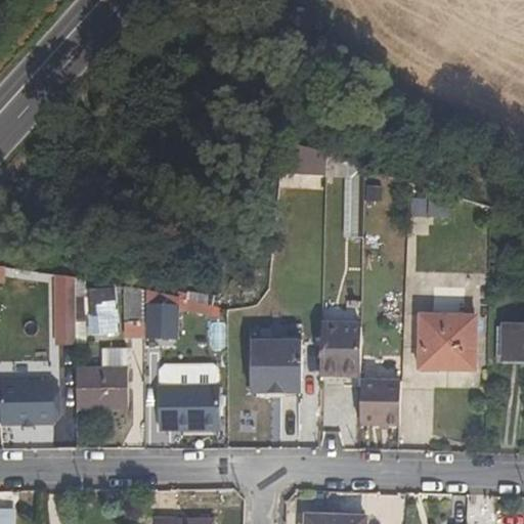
[(325,157),(277,141),(275,177),(325,178),(325,157)]
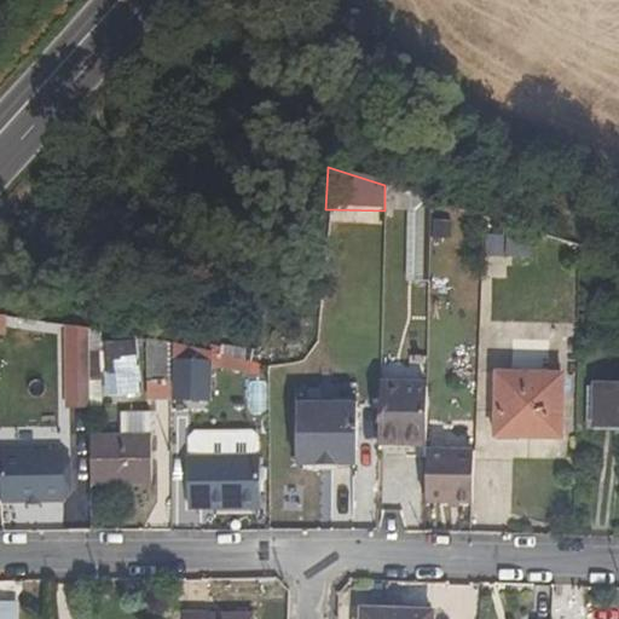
[(451,219),(435,218),(434,235),(450,236),(451,219)]
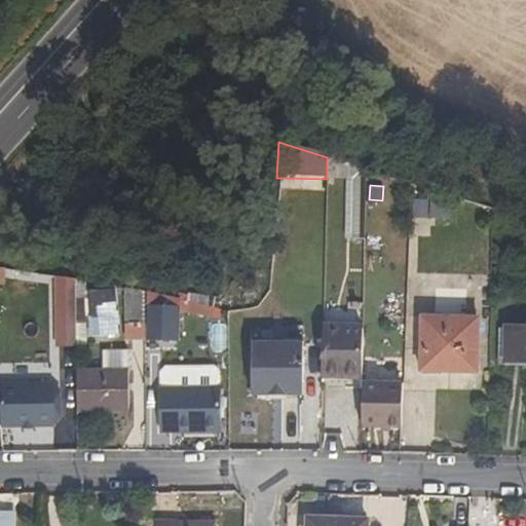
[(413,197),(414,219),(453,218),(453,197),(413,197)]
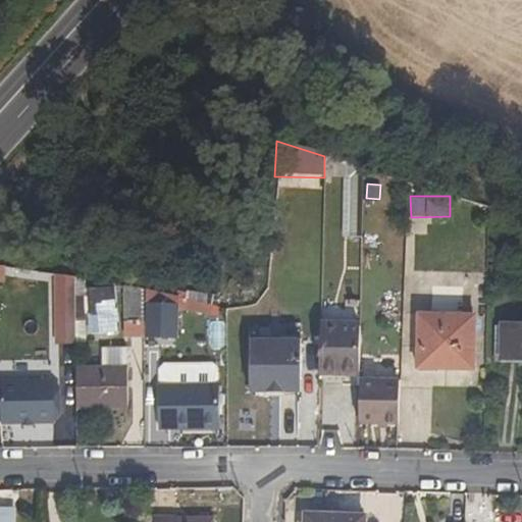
[(486,296),(486,275),(477,275),(477,296),(486,296)]
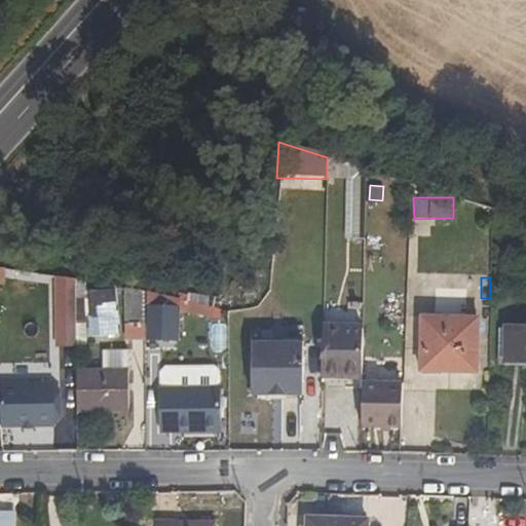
[(77,337),(77,279),(64,278),(64,343),(77,344),(77,337)]
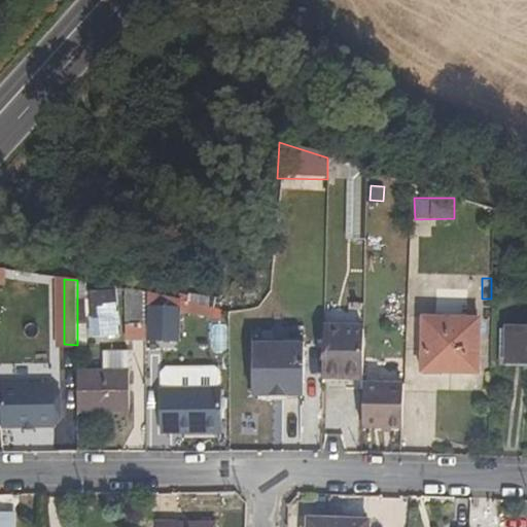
[(77,280),(77,338),(85,338),(85,319),(89,319),(91,338),(119,335),(115,288),(77,280)]
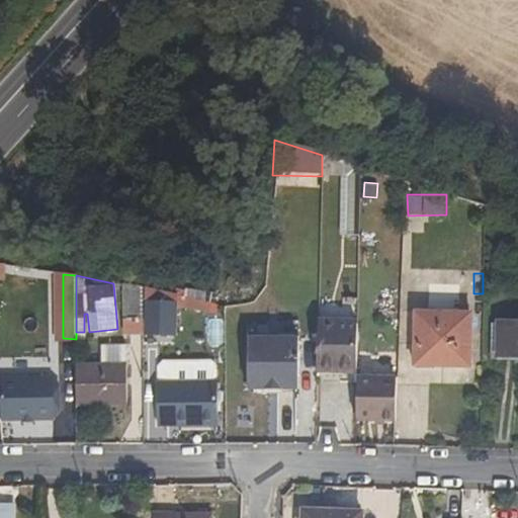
[(124,319),(143,319),(142,290),(124,286),(124,319)]
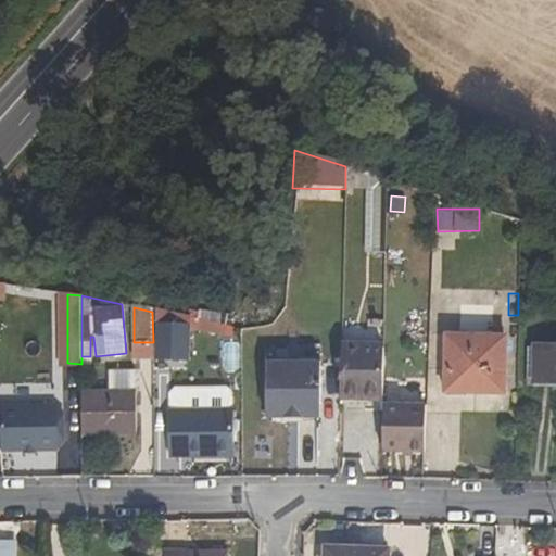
[(200,307),(196,328),(228,335),(232,314),(200,307)]
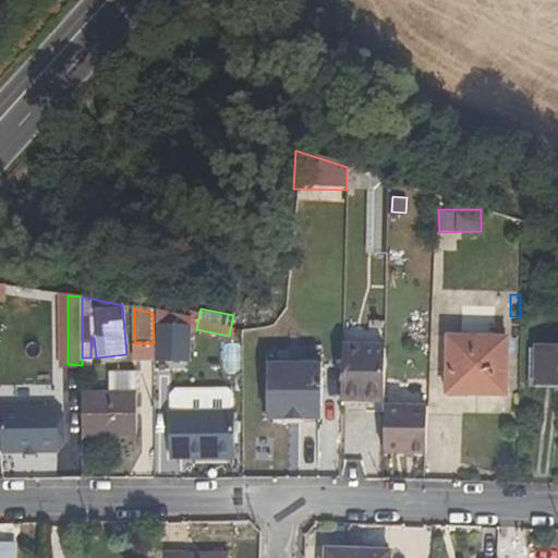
[(187,361),(189,319),(153,313),(154,343),(154,361),(187,361)]
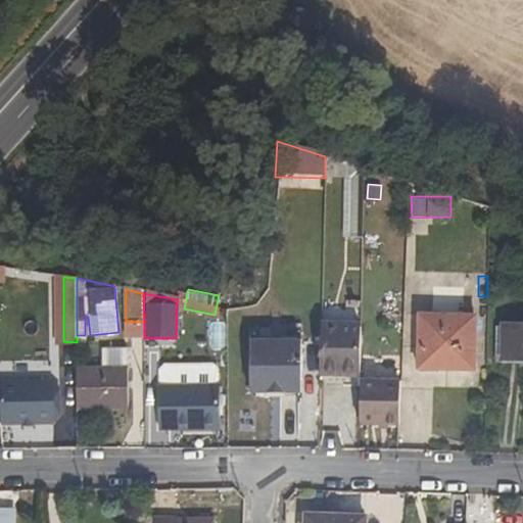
[(471,368),(472,318),(423,317),(422,367),(471,368)]
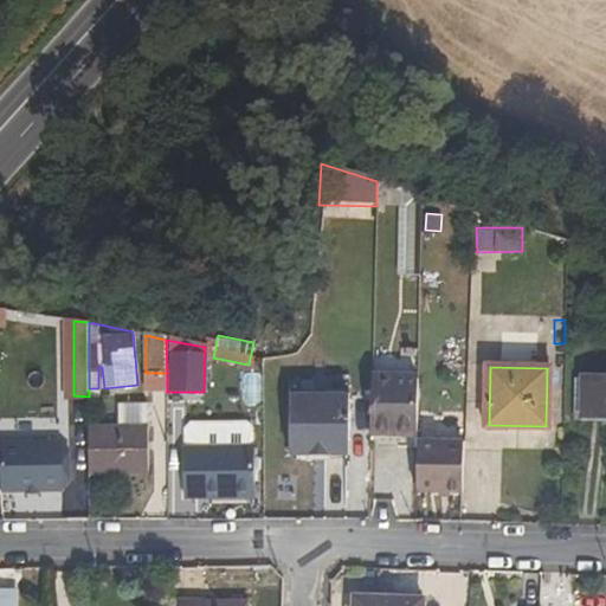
[(392,429),(392,434),(417,436),(418,379),(373,378),(372,427),(392,429)]
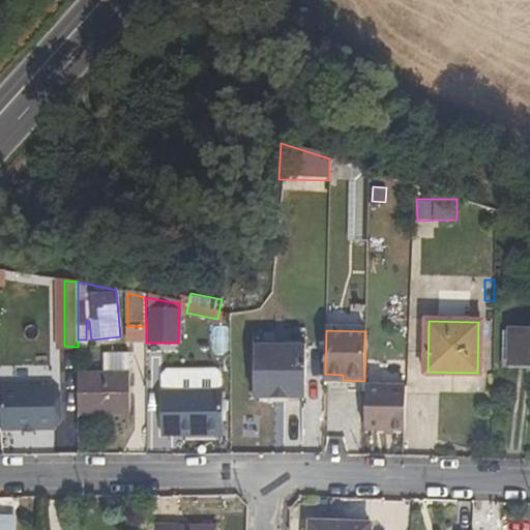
[(529,331),(509,331),(508,362),(529,362),(529,331)]
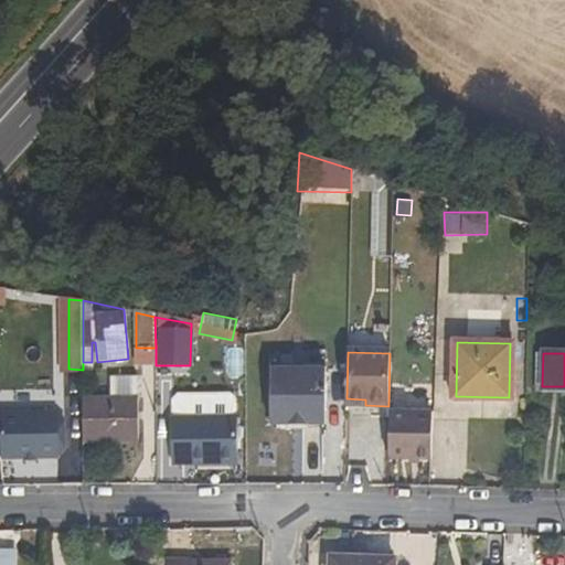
[(326,425),(326,370),(269,370),(269,425),(326,425)]
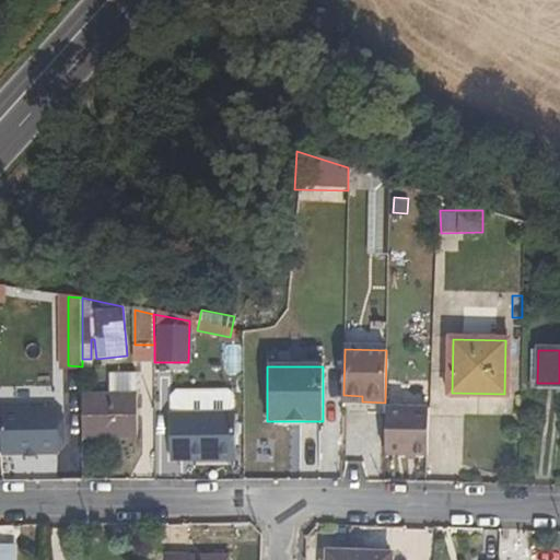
[(559,383),(537,383),(537,393),(559,393),(559,383)]
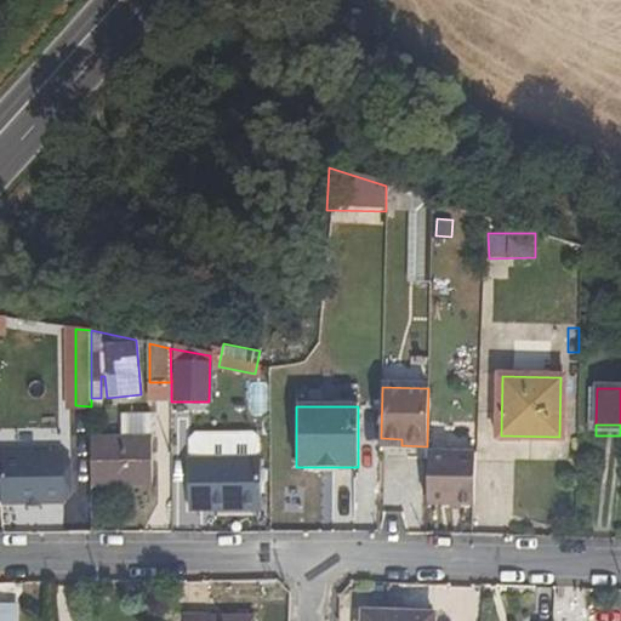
[(152,486),(152,437),(91,437),(90,488),(152,486)]
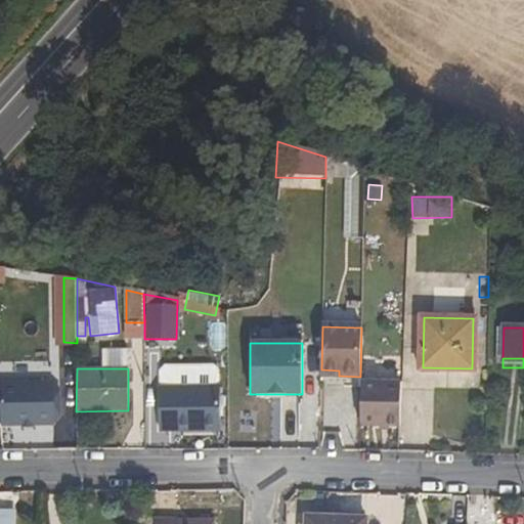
[(1,425),(53,425),(52,382),(0,382),(0,418),(0,419),(1,425)]
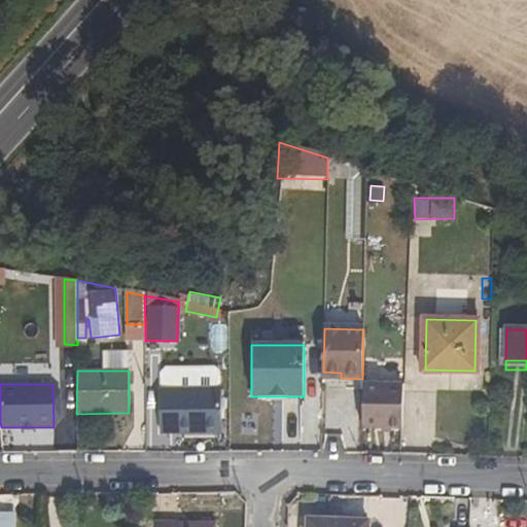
[(362,384),(361,429),(400,430),(401,385),(362,384)]
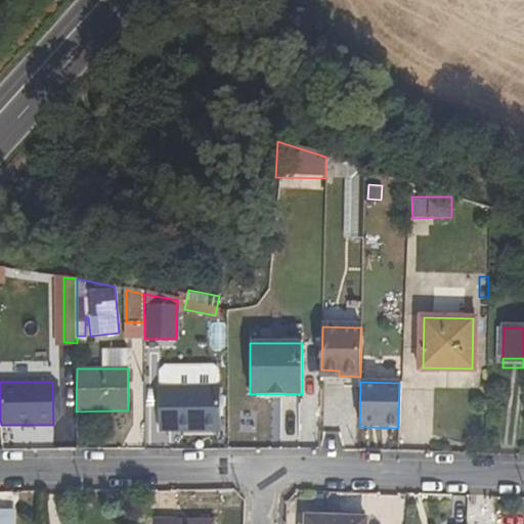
[(220,386),(159,386),(160,428),(176,428),(176,433),(195,432),(195,428),(220,427),(220,386)]
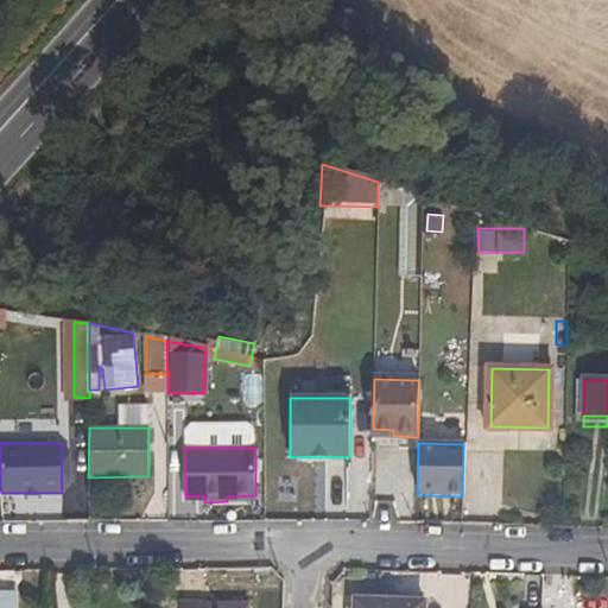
[(10,607),(11,594),(0,593),(0,607),(10,607)]
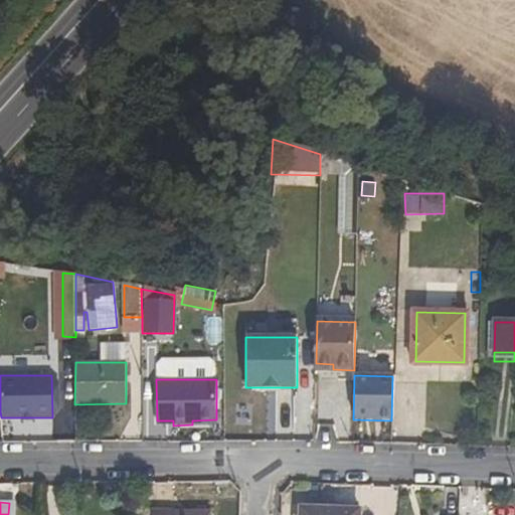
[(358,514),(359,508),(301,506),(300,514),(358,514)]
